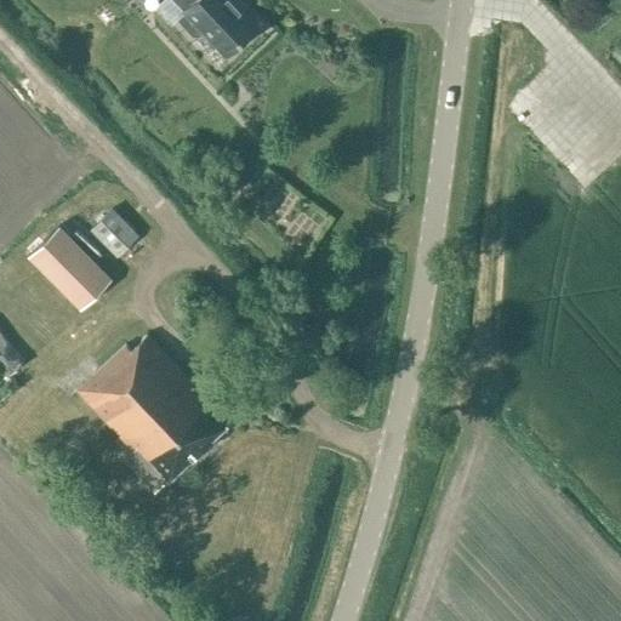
[(171,0),(181,10),(181,11),(183,13),(176,20),(192,36),(199,36),(201,34),(223,58),(260,26),(235,0),(171,0)]
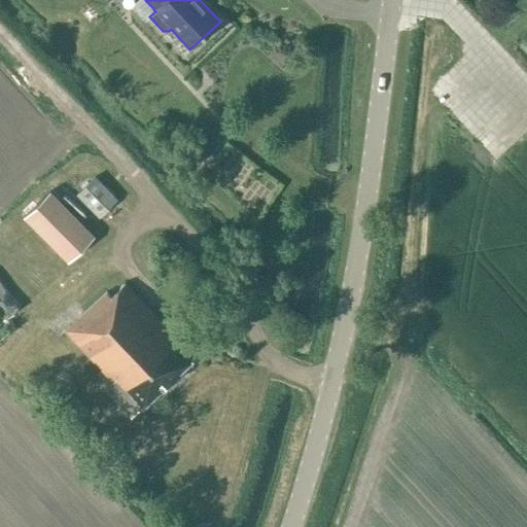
[(94,177),(76,194),(98,216),(116,200),(94,177)]
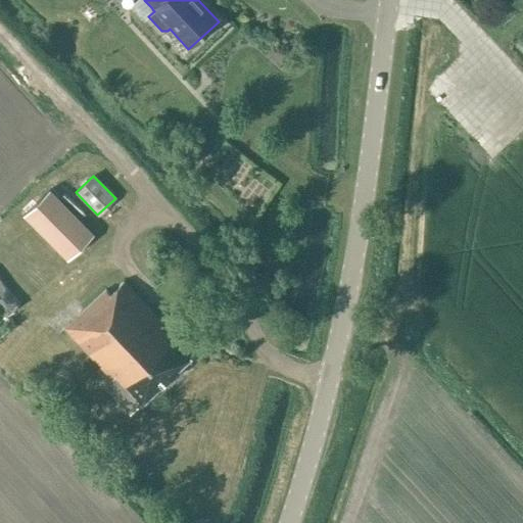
[(93,235),(49,189),(22,215),(67,259),(93,235)]
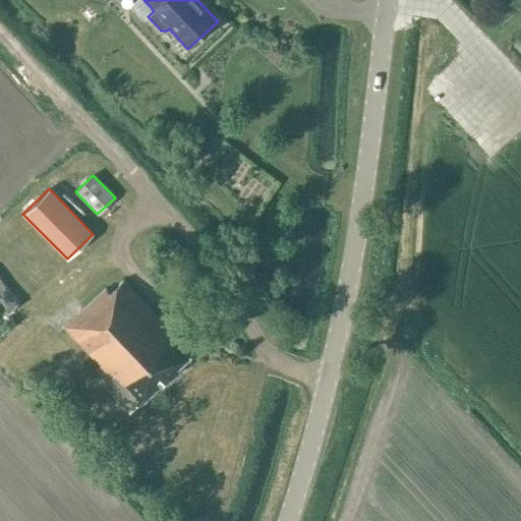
[(8,313),(20,302),(0,279),(0,341),(18,326),(8,313)]
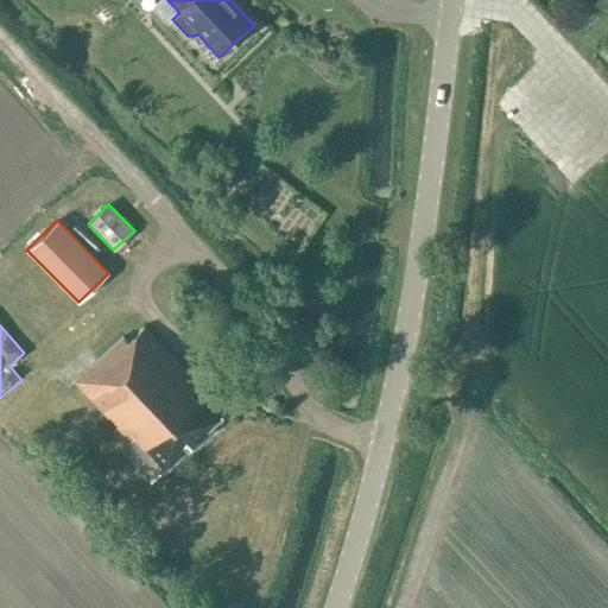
[(204,392),(143,328),(127,342),(122,337),(75,381),(131,441),(121,449),(150,477),(162,467),(164,470),(221,416),(201,396),(204,392)]
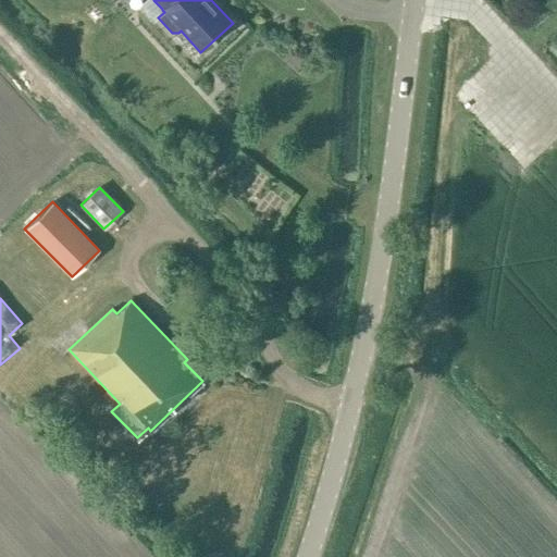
All buildings are outlined.
